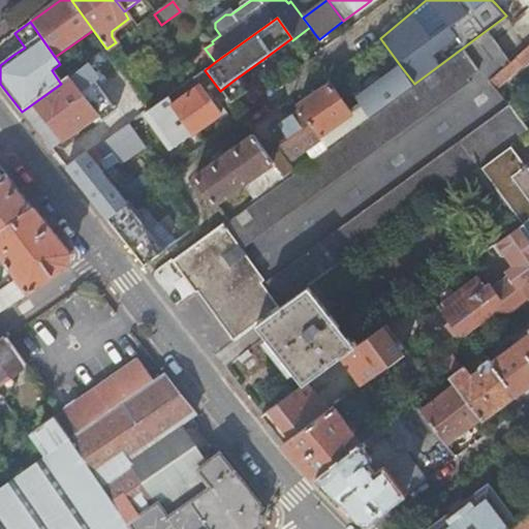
[(216,316),(234,342),(247,332),(251,329),(255,325),(280,308),(278,305),(432,191),(437,197),(528,130),(508,105),(499,94),(488,82),(509,63),(487,30),(414,84),(369,117),(327,148),(293,173),(285,179),(227,221),(173,262),(196,297),(213,318),(216,316)]
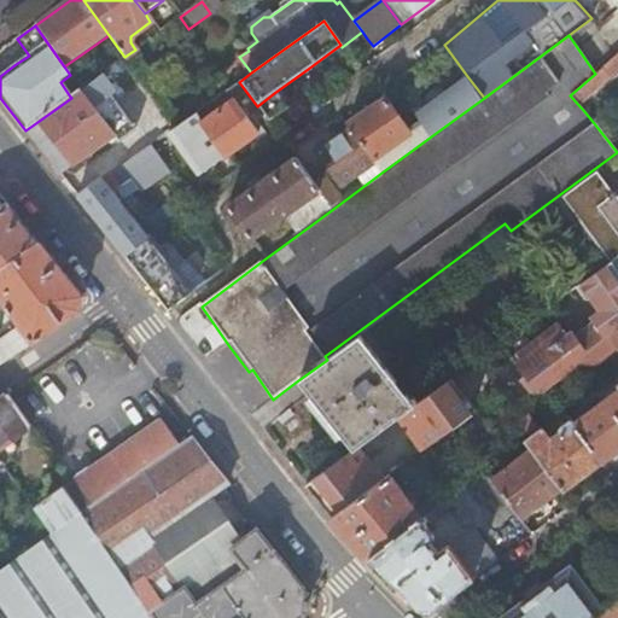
[(617,53),(602,66),(616,82),(617,79),(617,53)]
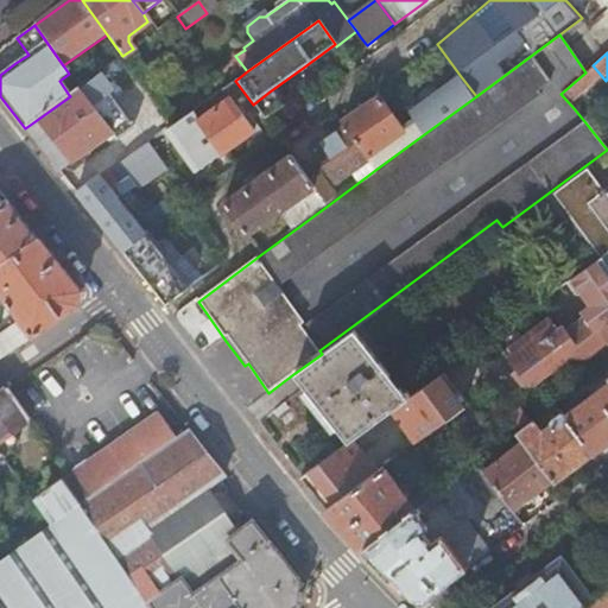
[(561,94),(574,108),(606,81),(593,65),(586,73),(561,94)]
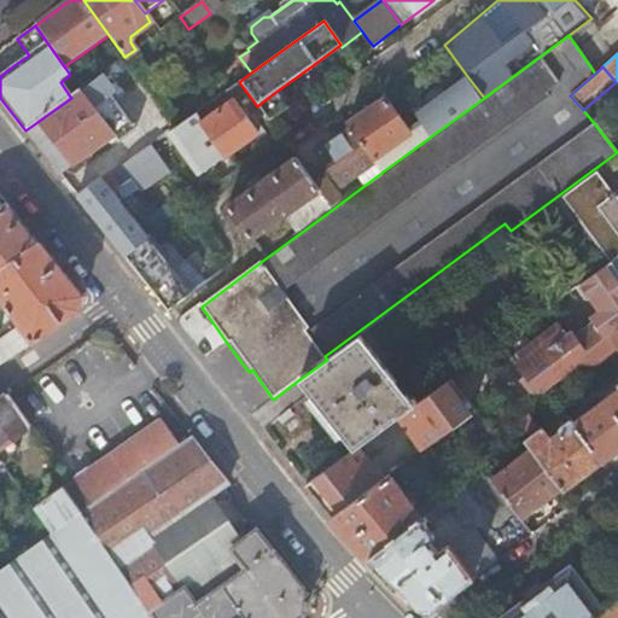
[(71,98),(25,130),(41,150),(60,174),(114,136),(118,145),(136,133),(110,98),(116,93),(101,74),(81,89),(70,97),(71,98)]
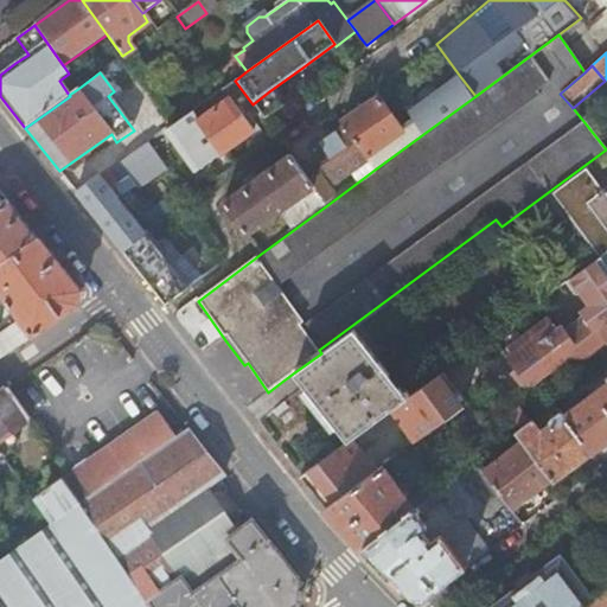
[(459,75),(434,94),(420,103),(407,113),(414,122),(423,134),(475,96),(459,75)]
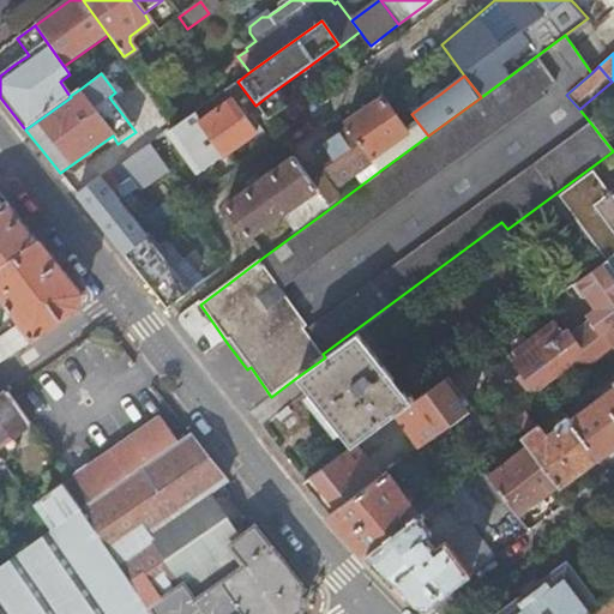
[(238,82),(223,91),(230,101),(173,143),(197,176),(256,133),(245,118),(258,109),(256,106),(238,82)]
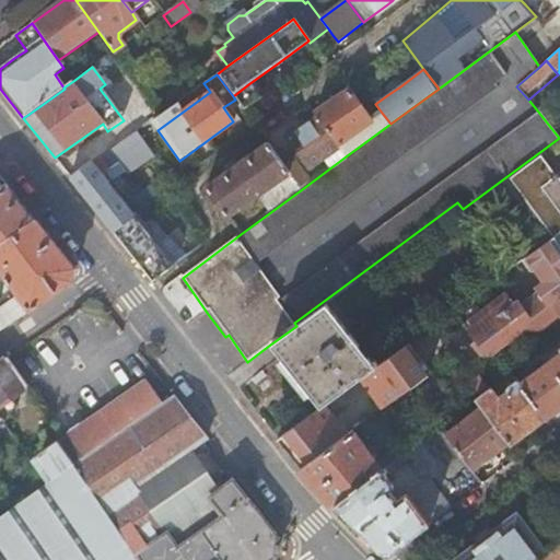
[(248,84),(233,96),(235,100),(242,109),(252,102),(257,97),(248,84)]
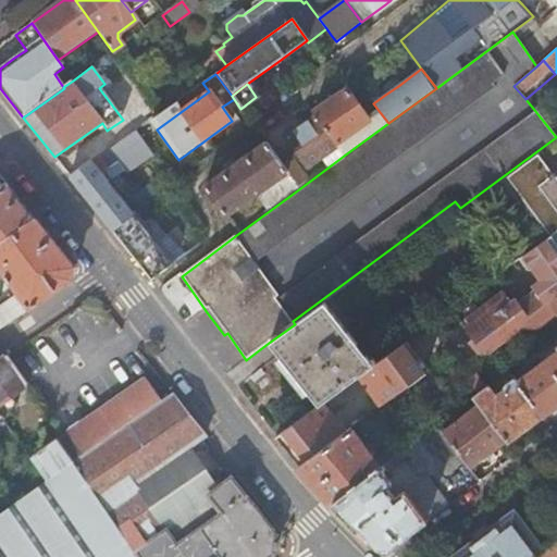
[(385,95),(398,86),(397,84),(388,84),(385,86),(382,89),(385,95)]
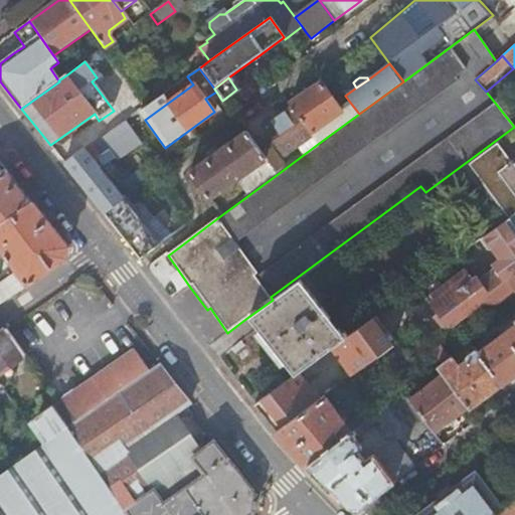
[(312,136),(318,144),(359,114),(351,104),(341,111),(321,82),(305,94),(290,105),(293,110),(312,136)]
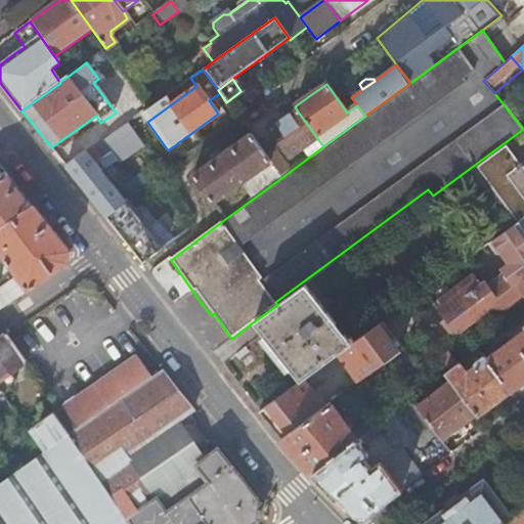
[(226,102),(231,110),(241,102),(235,95),(226,102)]
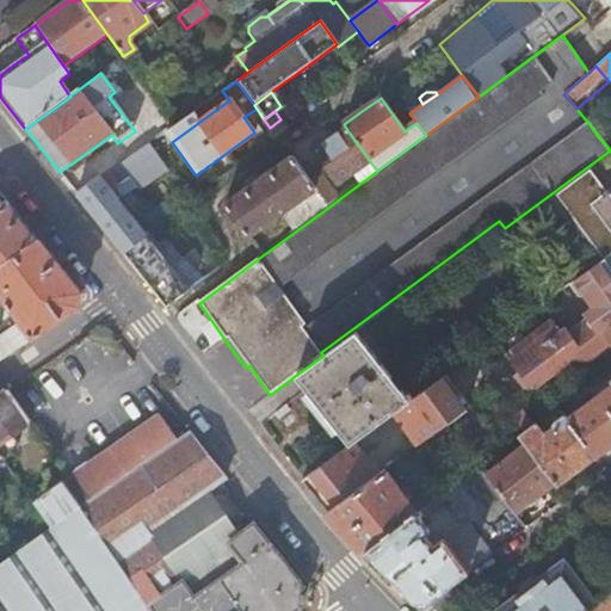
[(339,185),(370,161),(347,130),(332,141),(315,153),(339,185)]
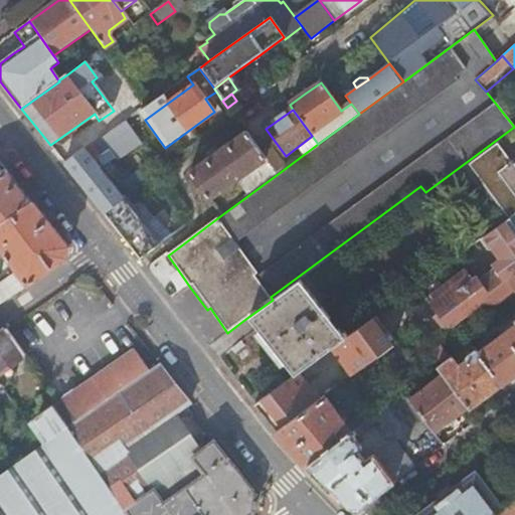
[(127,243),(140,261),(161,245),(147,226),(124,197),(121,199),(94,161),(99,157),(101,159),(110,153),(115,159),(127,151),(130,155),(142,146),(124,122),(120,125),(69,161),(64,164),(78,181),(104,213),(127,243)]
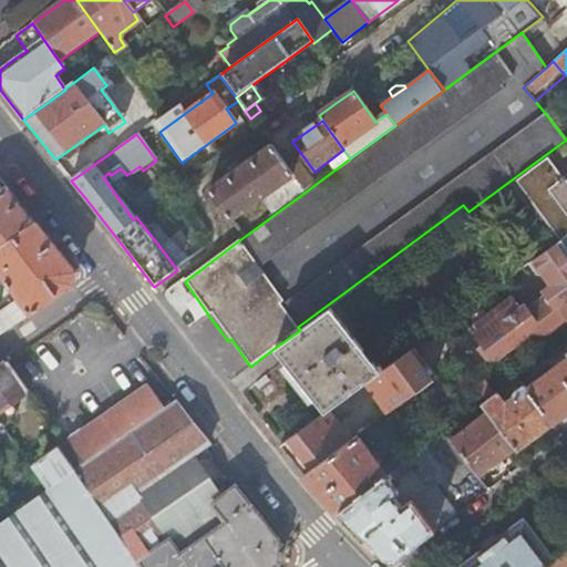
[(232,220),(294,176),(289,169),(271,146),(208,193),(229,222),(232,220)]
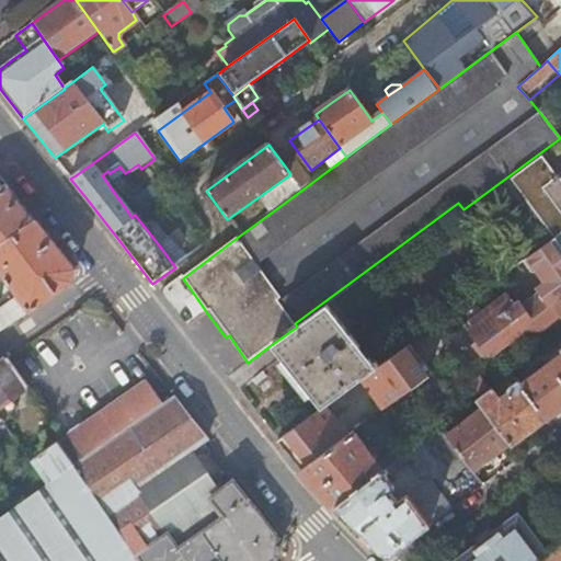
[(557,237),(560,232),(560,182),(541,155),(511,178),(554,238),(557,237)]
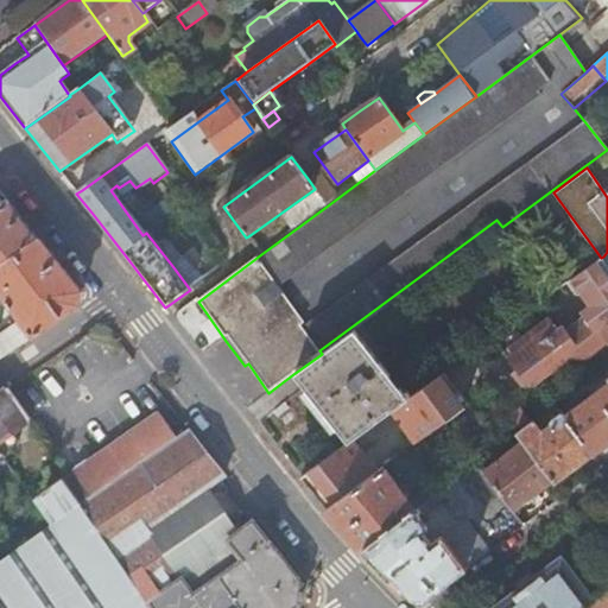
[(315,189),(328,206),(337,198),(320,175),(310,182),(315,189)]
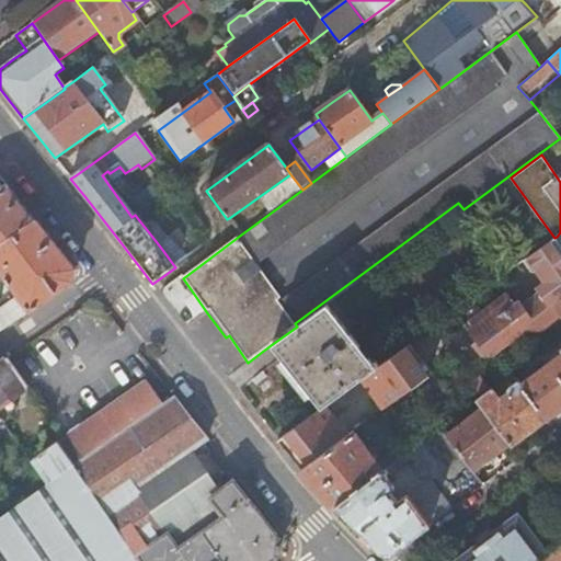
[(0,248),(36,222),(23,205),(10,187),(3,192),(0,194),(0,248)]
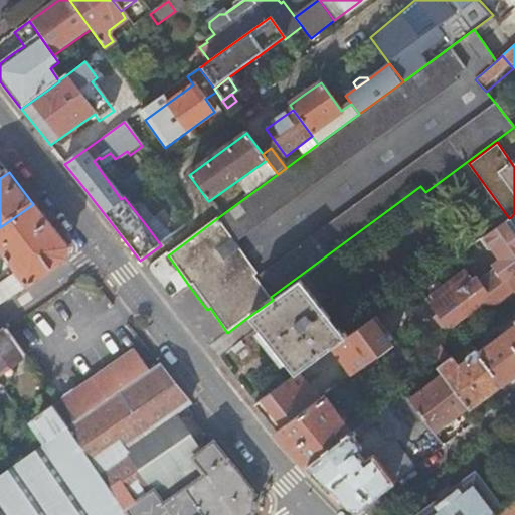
[(33,204),(0,227),(0,246),(17,273),(0,285),(0,305),(65,260),(68,249),(54,231),(33,204)]
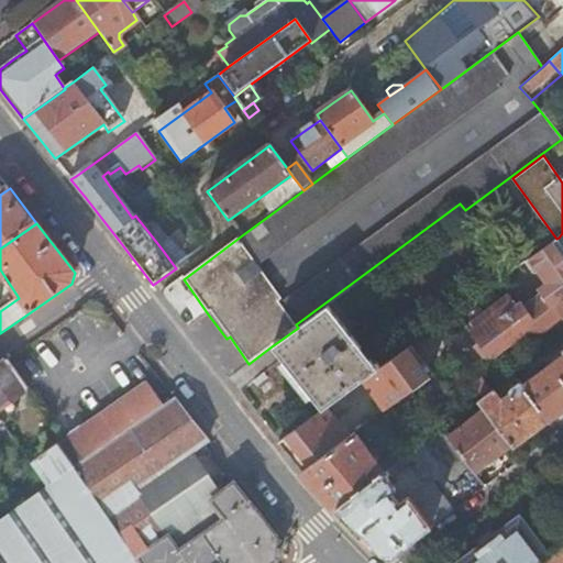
[(556,239),(532,256),(544,272),(551,282),(543,287),(545,291),(529,304),(526,300),(525,300),(520,304),(512,293),(476,320),(481,326),(476,329),(481,334),(479,340),(475,343),(485,356),(489,354),(497,355),(518,340),(518,339),(518,338),(518,337),(519,337),(520,337),(521,337),(522,337),(536,327),(548,329),(562,317),(562,243),(559,238),(556,239)]
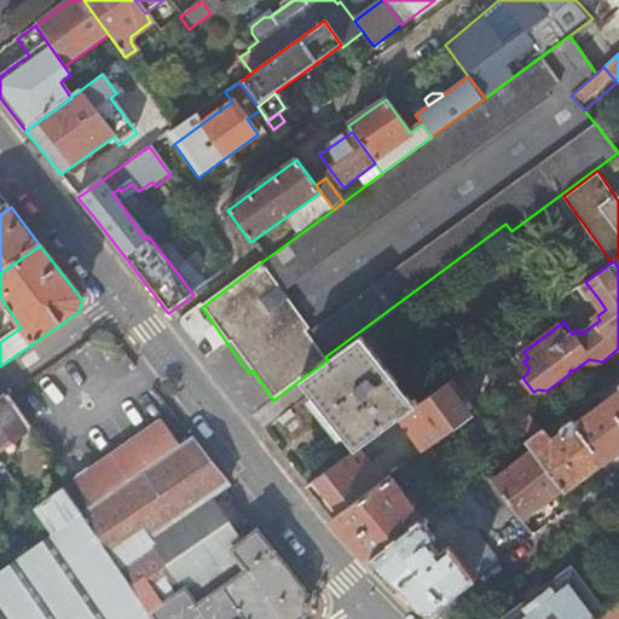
[(177,272),(194,295),(203,288),(185,265),(177,272)]
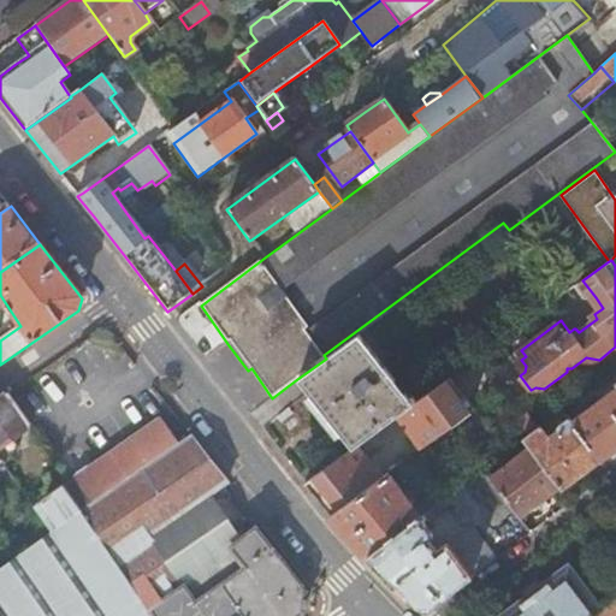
[(582,280),(578,284),(586,296),(594,297),(582,280)]
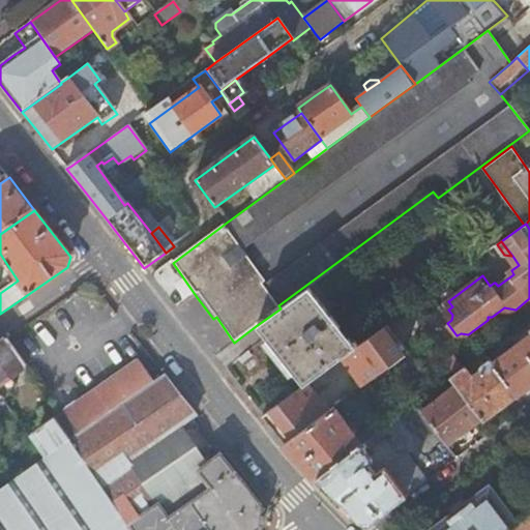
[(511,270),(495,283),(498,286),(513,274),(511,270)]
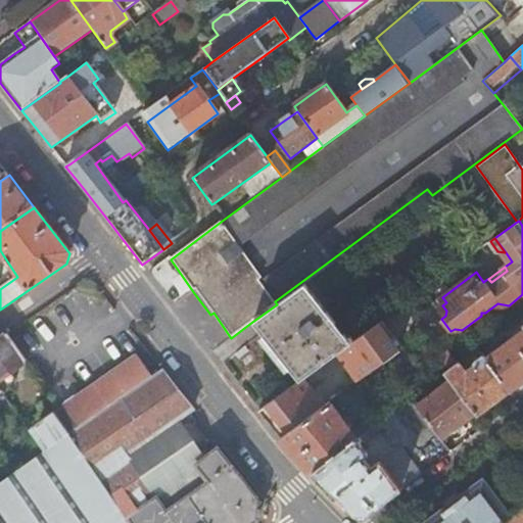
[(276,351),(299,381),(303,378),(335,354),(353,342),(349,337),(345,340),(304,284),(277,304),(252,322),(276,351)]
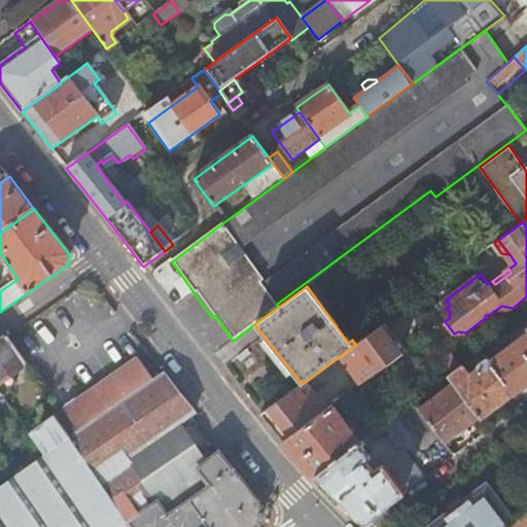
[(338,357),(358,386),(402,354),(393,341),(396,339),(385,323),(356,345),(338,357)]
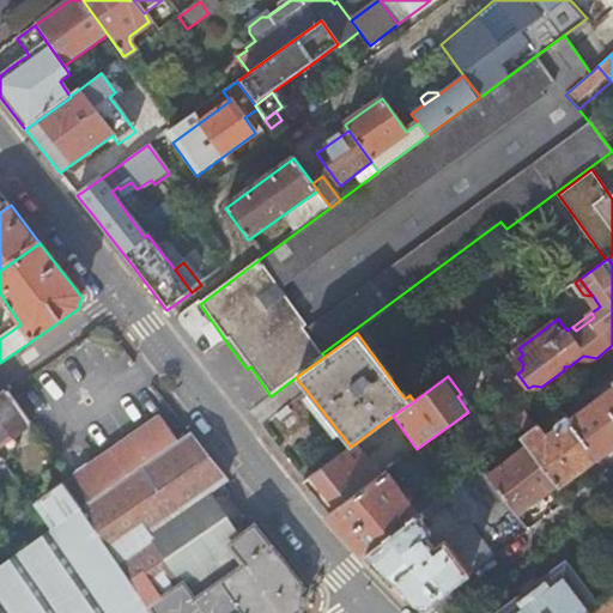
[(612,443),(612,388),(571,420),(598,455),(612,443)]
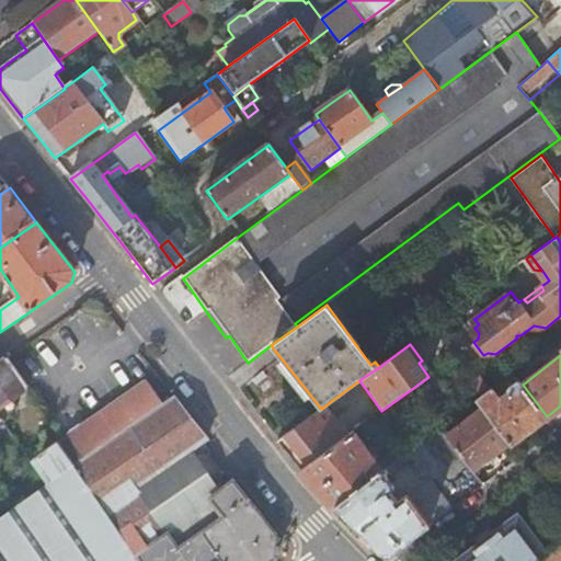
[(0,409),(30,388),(9,358),(0,363),(0,409)]
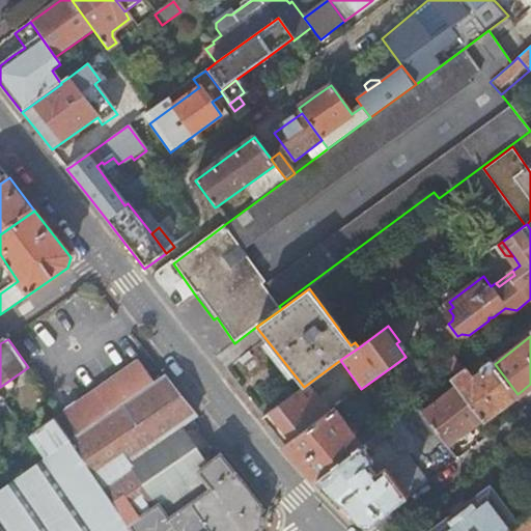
[(409,355),(399,341),(396,343),(406,357),(409,355)]
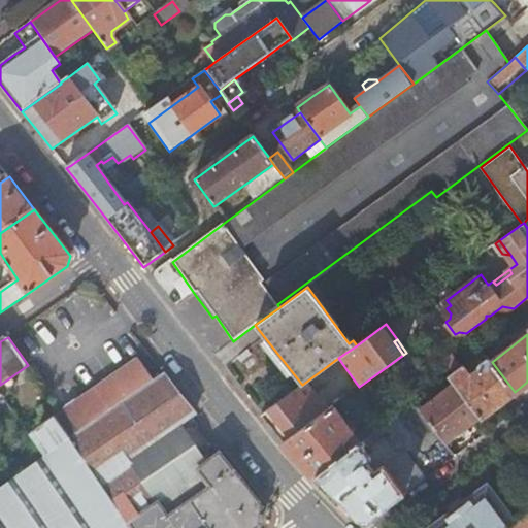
[(464,365),(453,373),(450,376),(457,385),(480,417),(481,418),(497,404),(515,392),(492,362),(491,360),(488,362),(488,361),(479,367),(480,368),(470,375),(464,365)]
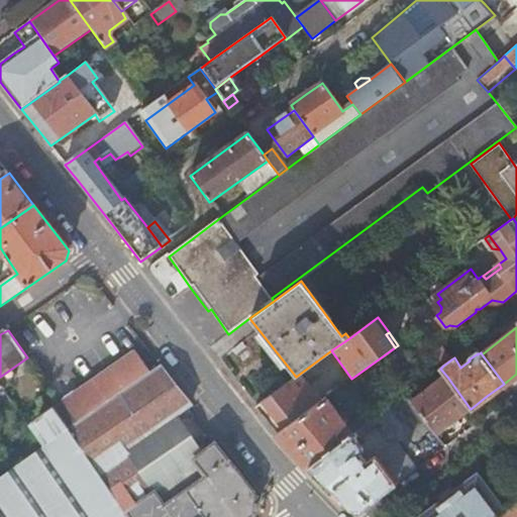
[(63,406),(77,425),(144,377),(130,357),(97,382),(63,406)]
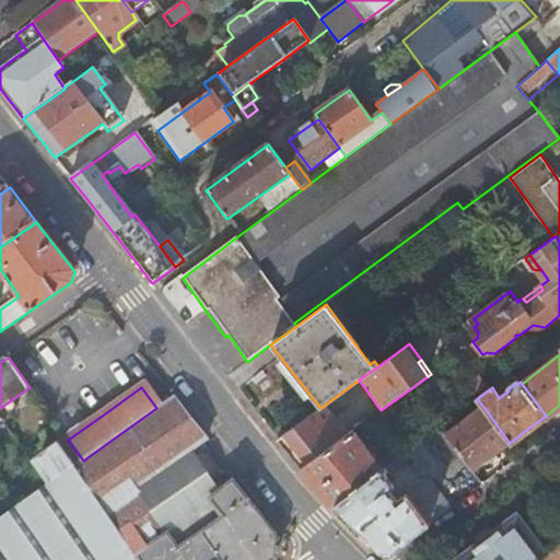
[(77,465),(138,555),(170,533),(139,488),(193,451),(209,440),(191,418),(174,396),(156,408),(83,461),(77,465)]
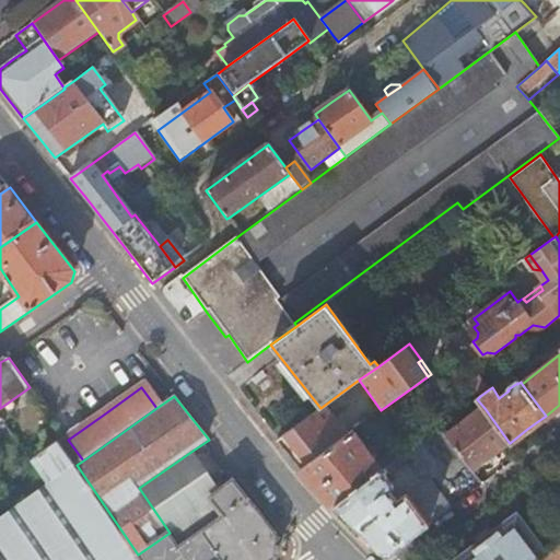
[(321,408),(277,440),(289,455),(301,470),(347,435),(325,405),(321,408)]
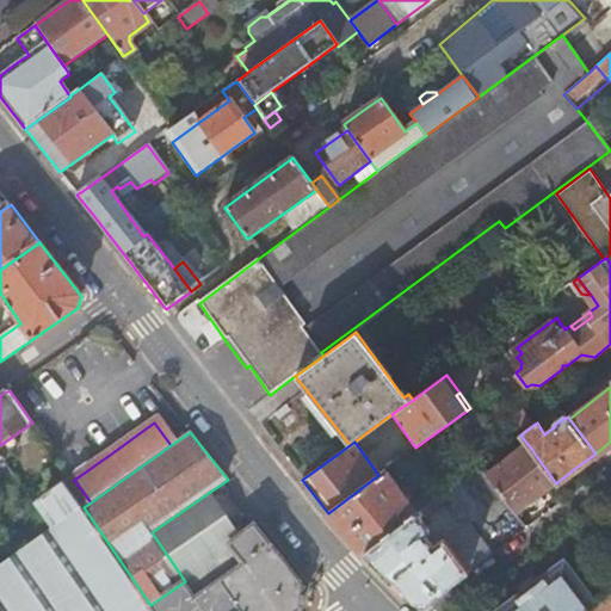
[(499,468),(491,457),(480,466),(516,512),(536,498),(555,482),(529,445),(499,468)]
